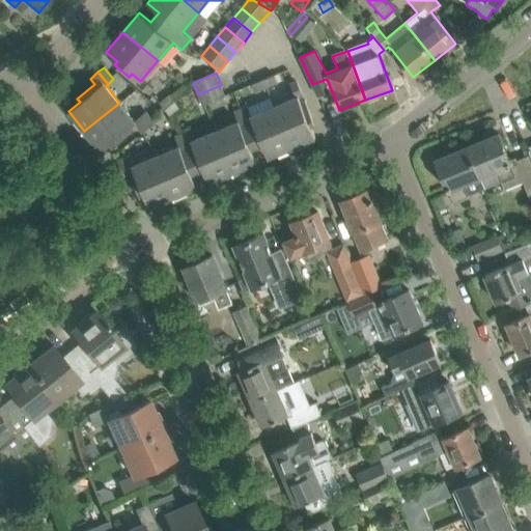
[(273,76),(262,80),(266,88),(277,83),(273,76)]
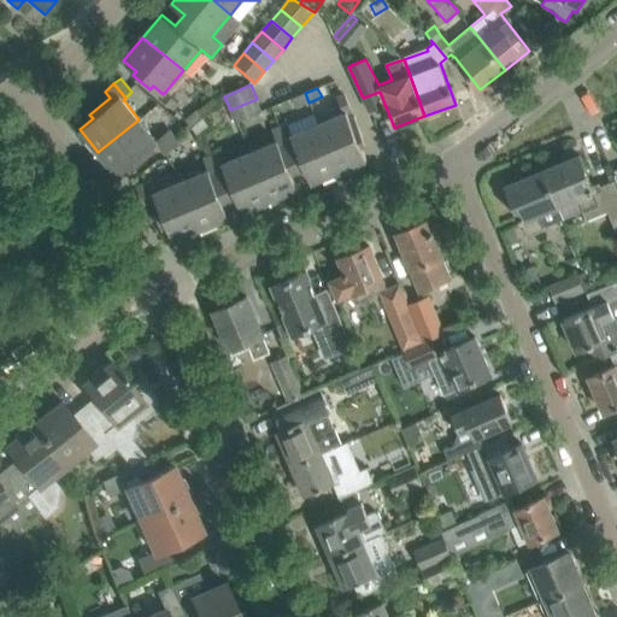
[(165,92),(163,94),(159,99),(172,111),(178,104),(165,92)]
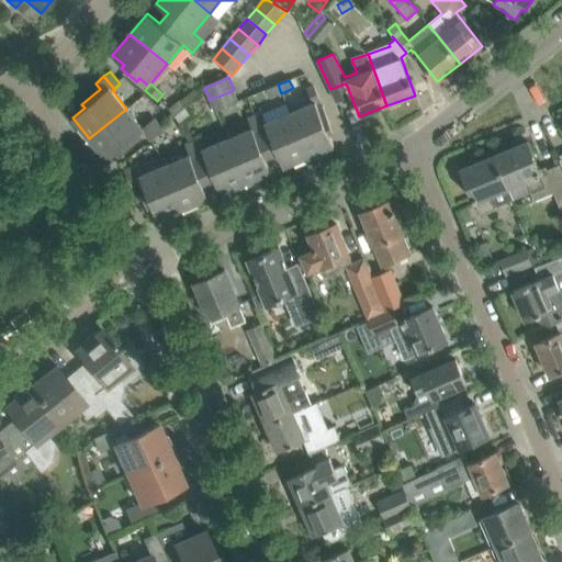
[(269,99),(281,93),(278,85),(266,90),(269,99)]
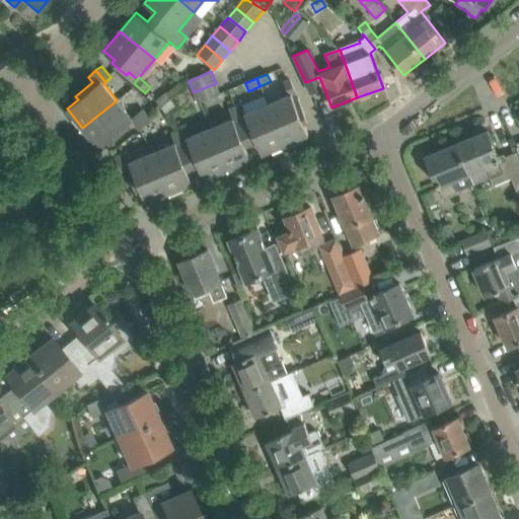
[(290,80),(283,83),(289,96),(292,94),(292,95),(296,93),(290,80)]
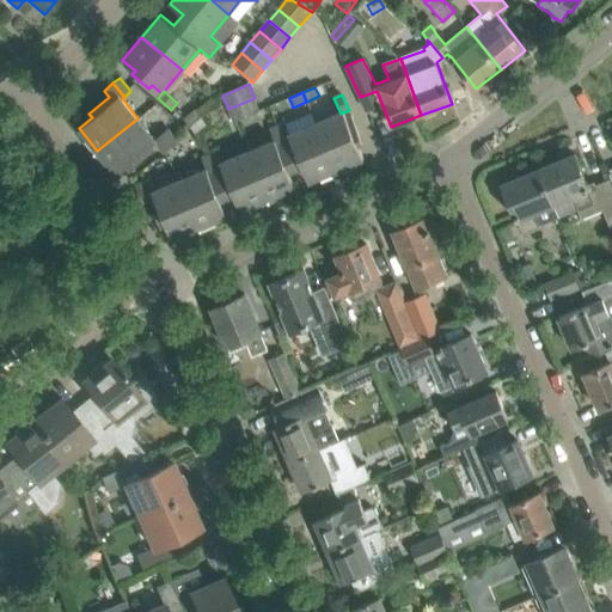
[(261,112),(255,98),(228,109),(234,123),(261,112)]
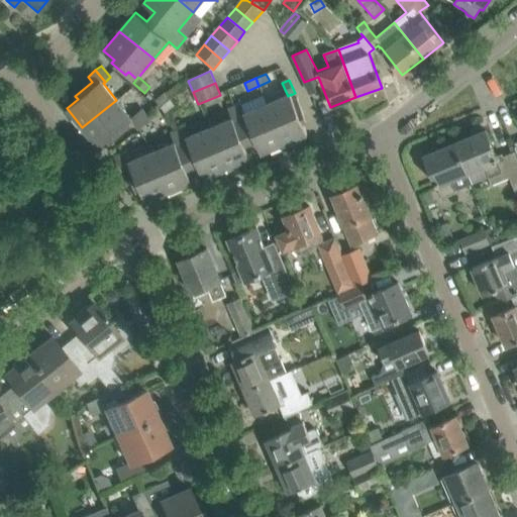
[(156,101),(161,107),(171,99),(166,93),(156,101)]
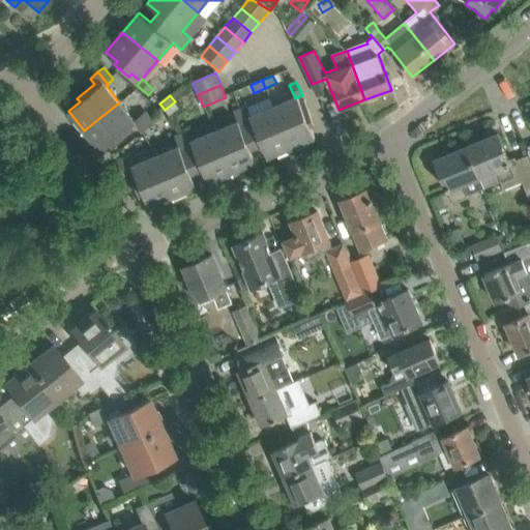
[(311,116),(305,105),(302,107),(298,97),(298,96),(295,98),(273,108),(290,145),(303,140),(304,142),(315,138),(306,118),(311,116)]
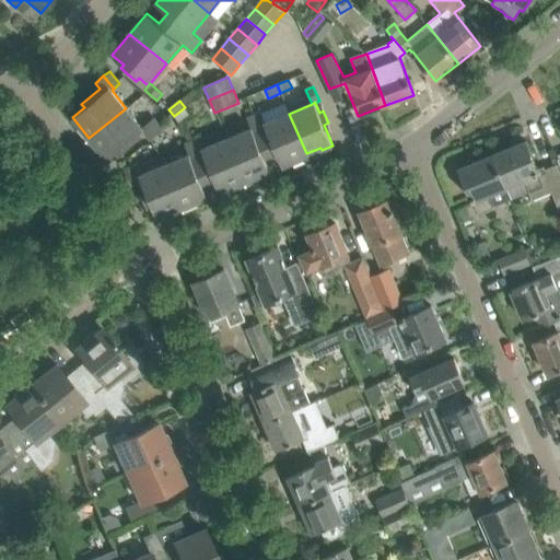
[(251,129),(226,139),(244,179),(258,173),(259,176),(270,172),(253,132),(266,127),(282,166),(293,162),(292,160),(306,153),(289,114),(284,103),(259,114),(246,119),(251,129)]
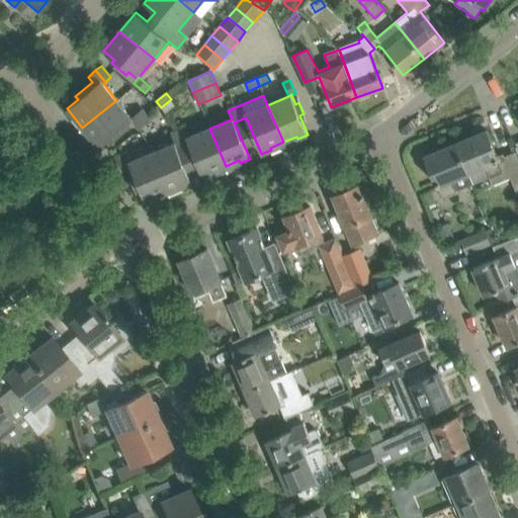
[(161,107),(166,114),(176,106),(171,99),(161,107)]
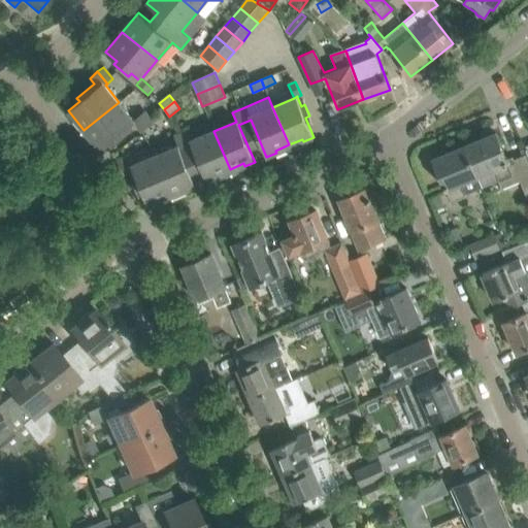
[(119,102),(84,130),(100,151),(111,141),(114,144),(129,133),(126,129),(134,123),(133,121),(119,102)]
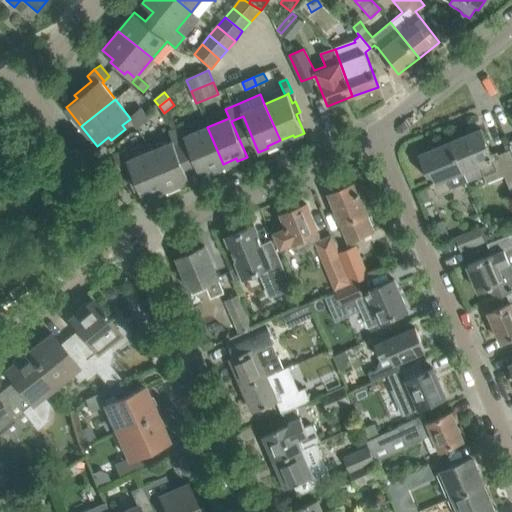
[(140,108),(134,113),(143,123),(148,119),(140,108)]
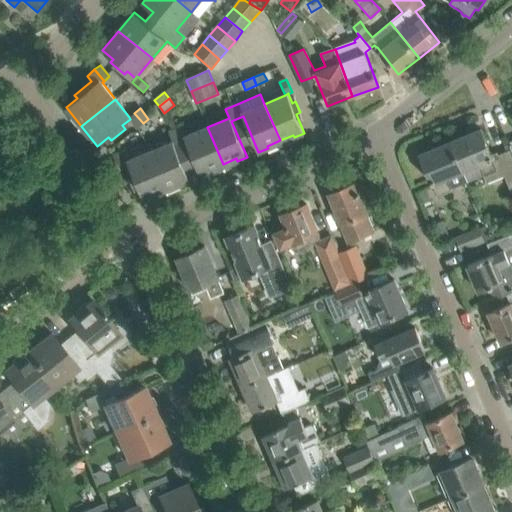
[(129,117),(130,119),(137,128),(143,123),(134,113),(129,117)]
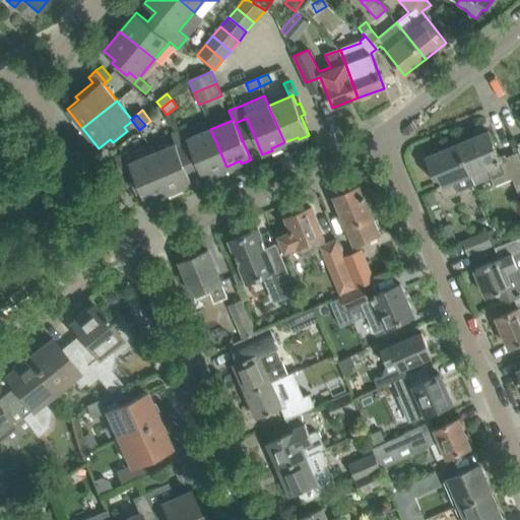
[(204,179),(228,169),(210,129),(188,139),(184,130),(171,135),(175,144),(153,153),(169,191),(170,193),(193,184),(187,171),(198,166),(204,179)]
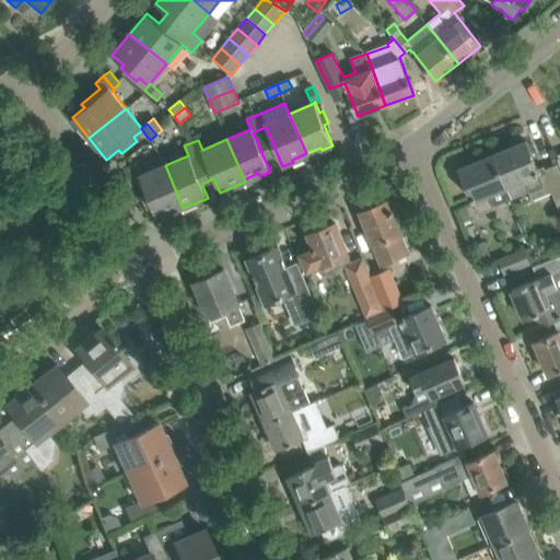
[(525,141),(492,155),(511,198),(529,190),(533,200),(551,193),(559,214),(559,213),(559,170),(558,164),(538,172),(525,141)]
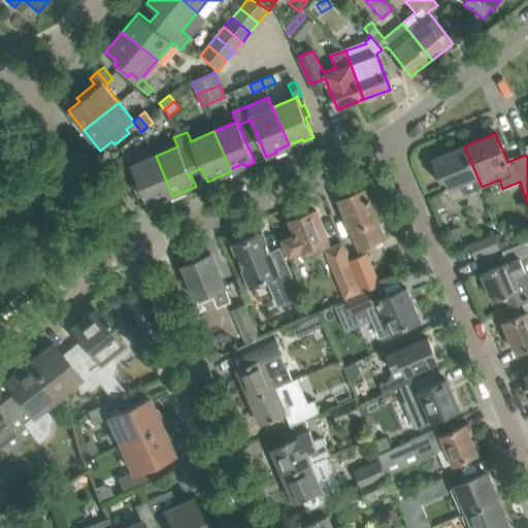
[(451,202),(464,197),(465,196),(464,194),(482,187),(464,146),(433,159),(451,202)]
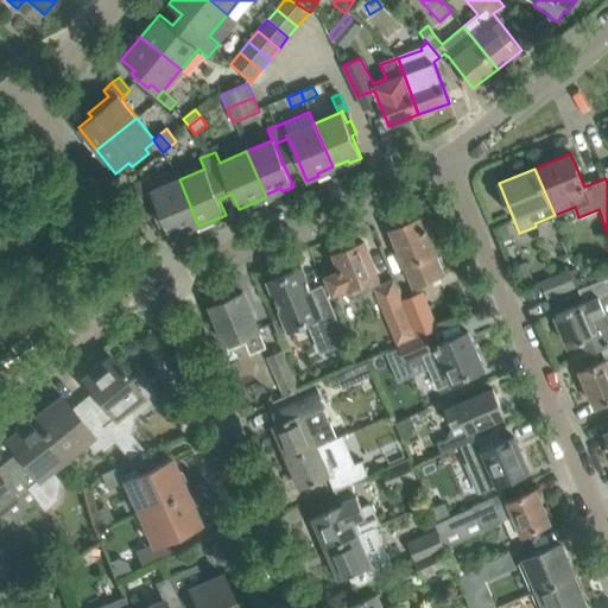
[(152,187),(149,178),(134,184),(138,192),(152,187)]
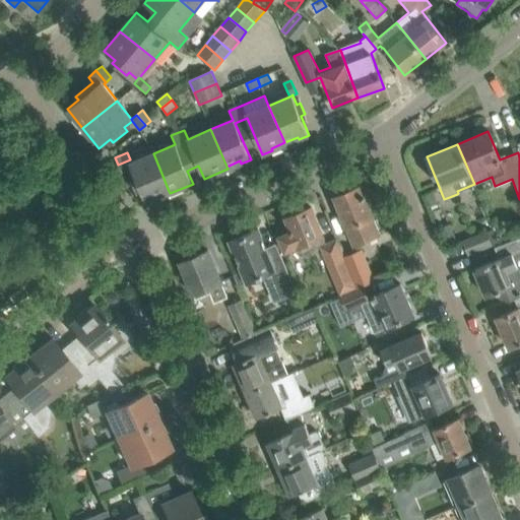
[(169,191),(153,153),(131,164),(130,159),(118,165),(121,174),(128,171),(134,186),(138,184),(146,203),(155,199),(154,196),(169,191)]
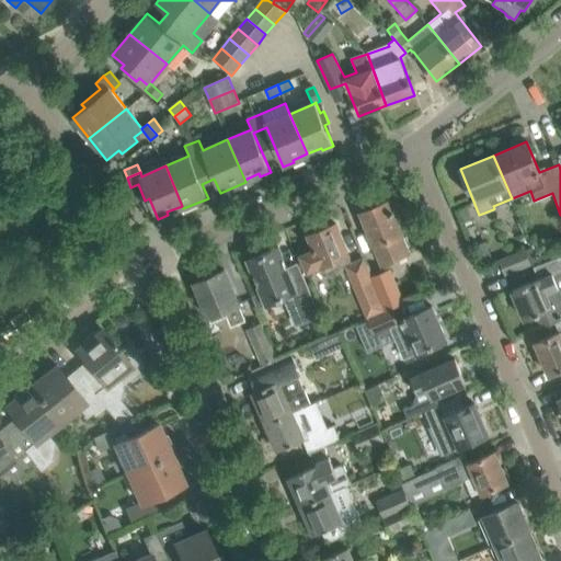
[(381,263),(410,251),(392,210),(391,210),(387,201),(359,213),(381,263)]
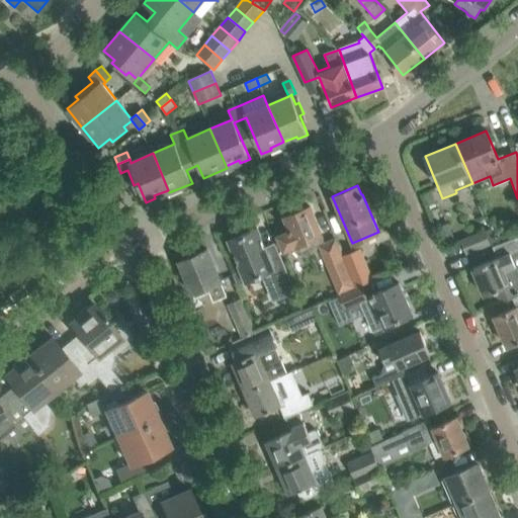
[(289,231),(286,232),(276,237),(282,251),(294,246),(297,254),(304,254),(310,252),(316,246),(325,243),(310,206),(284,217),(290,230),(288,230),(289,231)]
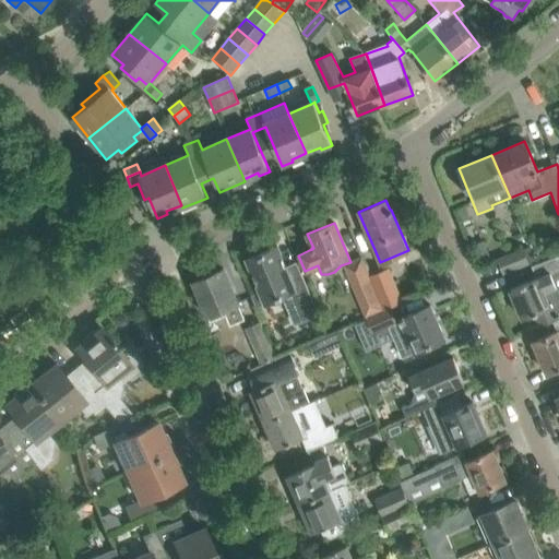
[(277,247),(247,259),(260,290),(252,294),(258,306),(281,296),(284,295),(290,309),(312,300),(301,273),(290,277),(277,247)]
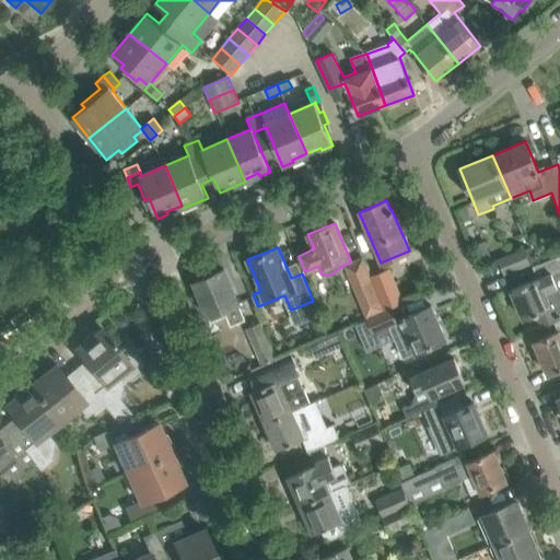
[(505,275),(529,265),(523,251),(499,260),(505,275)]
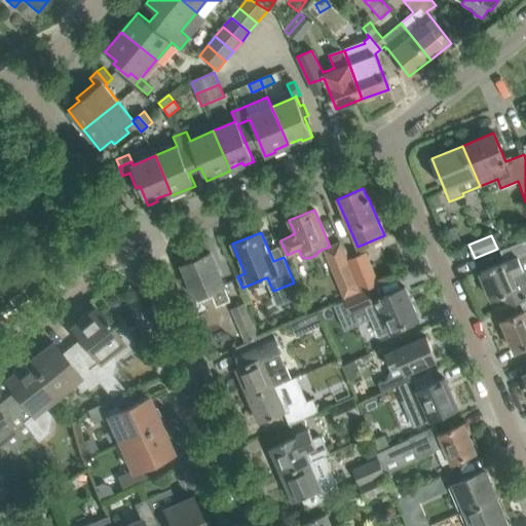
[(525,258),(525,246),(524,240),(500,250),(505,261),(480,272),(492,300),(503,295),(509,307),(525,300),(525,277),(523,270),(524,270),(520,261),(525,258)]
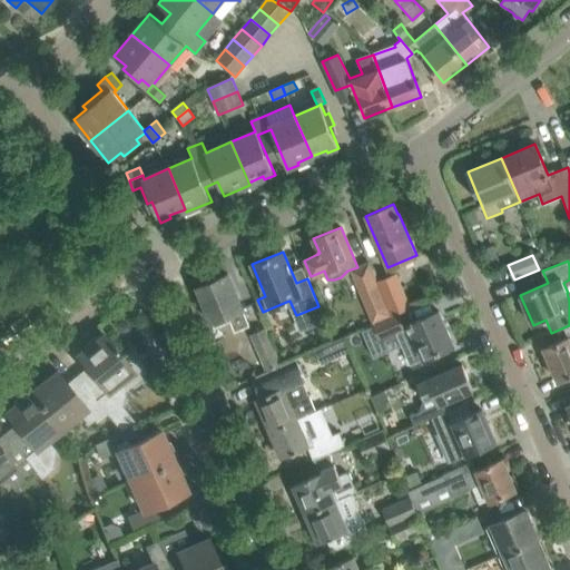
[(369,262),(357,267),(373,305),(369,307),(367,312),(371,317),(373,320),(375,318),(376,322),(391,315),(377,283),(369,262)]
